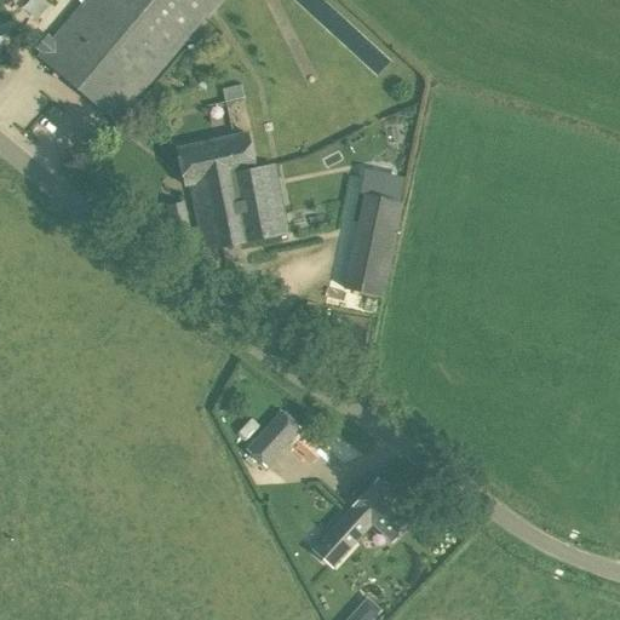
[(115,125),(220,0),(84,0),(36,57),(115,125)]
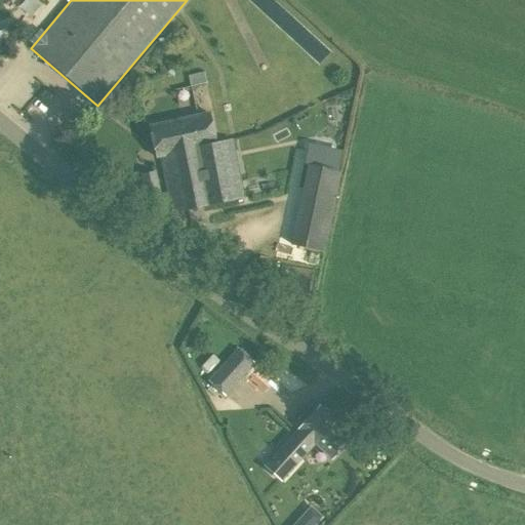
[(215,144),(209,114),(150,126),(159,169),(162,169),(171,214),(241,199),(229,140),(215,144)]
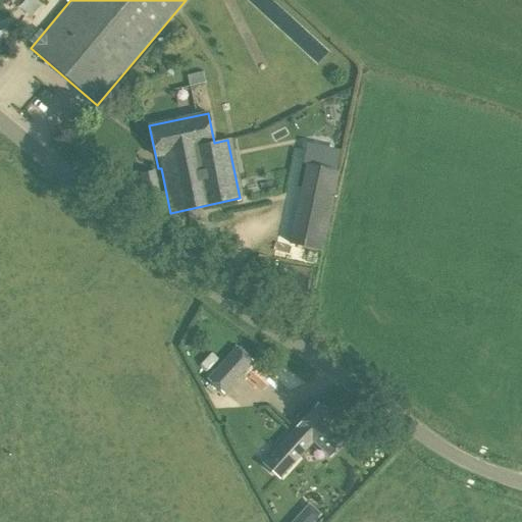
[(305,163),(299,195),(332,202),(338,170),(305,163)]
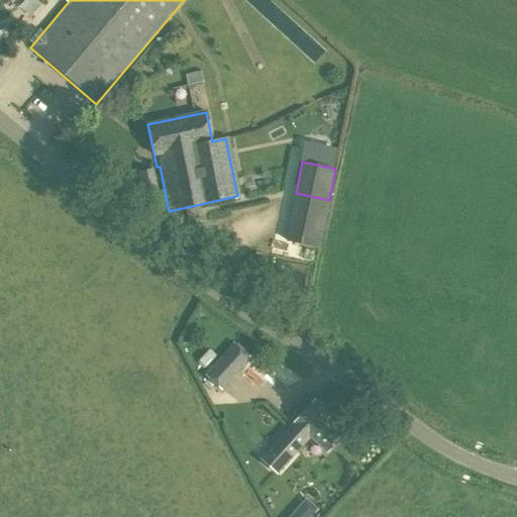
[(290,222),(285,241),(318,248),(323,228),(290,222)]
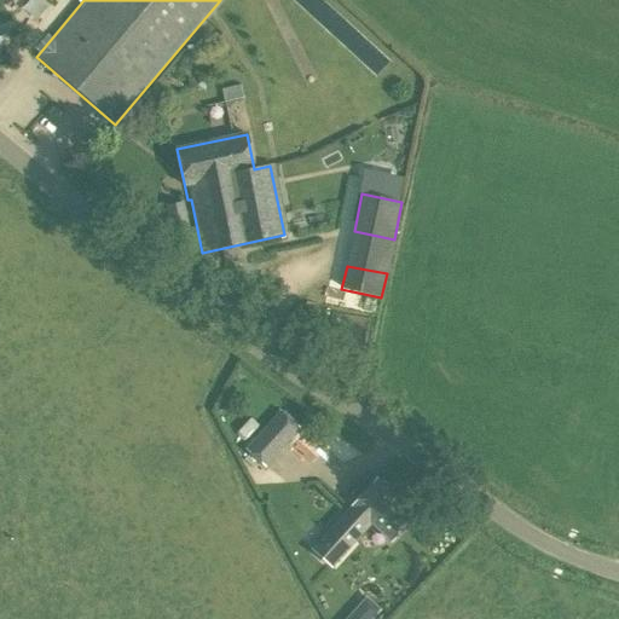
[(300,426),(282,410),(270,422),(288,439),(300,426)]
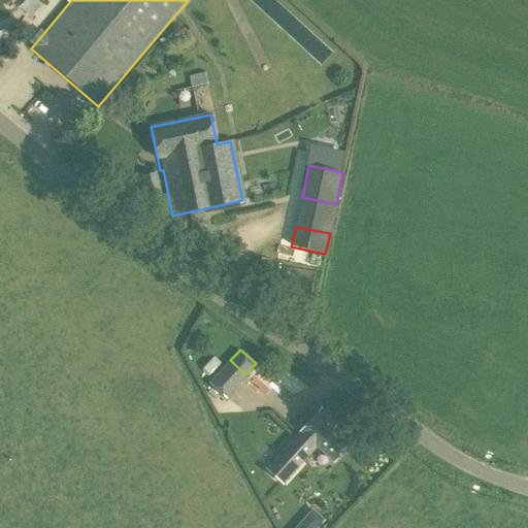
[(353,440),(321,410),(301,431),(300,431),(265,469),(283,485),(301,464),(318,447),(333,461),(353,440)]
